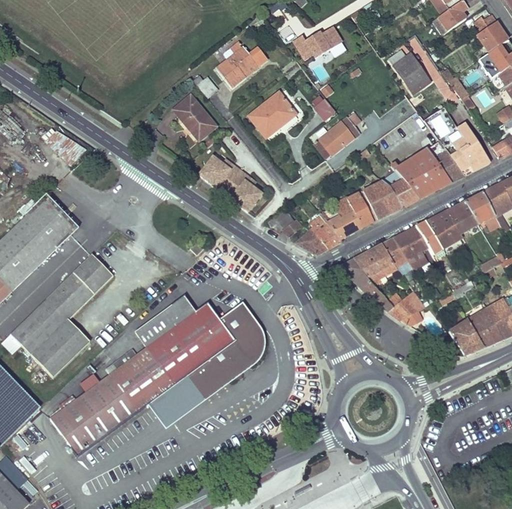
[(431,0),(441,13),(460,0),(431,0)]
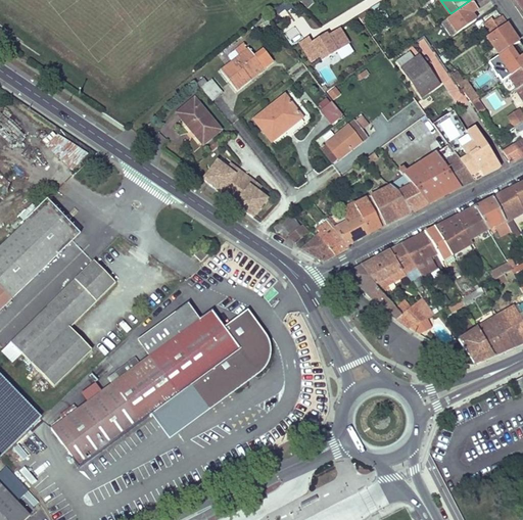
[(450,13),(447,16),(453,24),(447,27),(452,34),(471,20),(466,14),(472,11),(477,7),(473,0),(470,0),(450,13)]
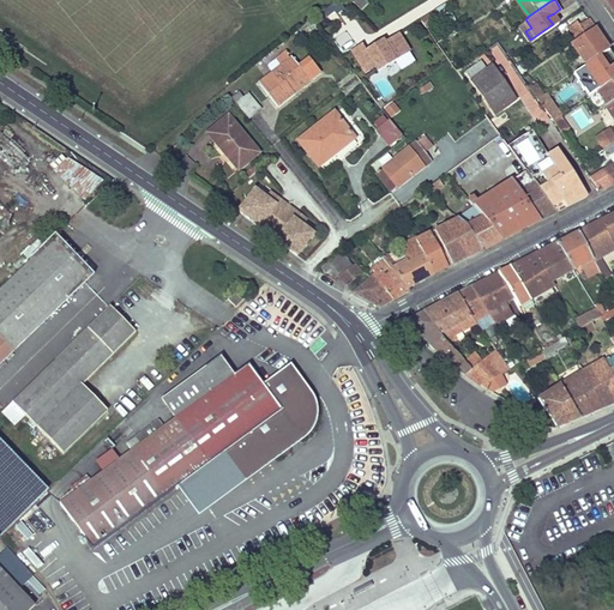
[(433,7),(420,17),(426,25),(440,17),(433,7)]
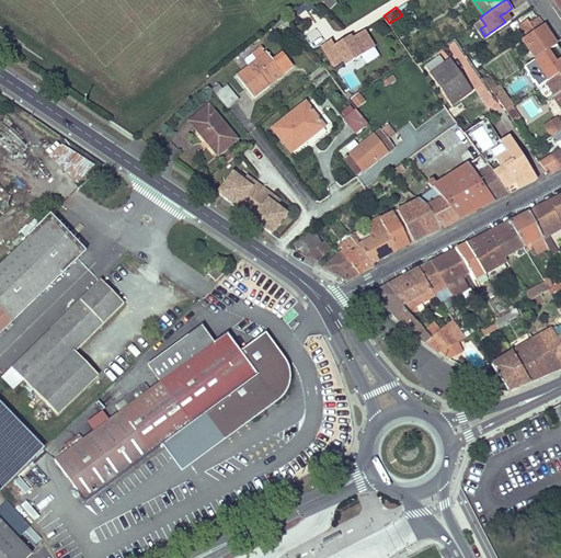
[(506,12),(500,15),(505,22),(511,19),(506,12)]
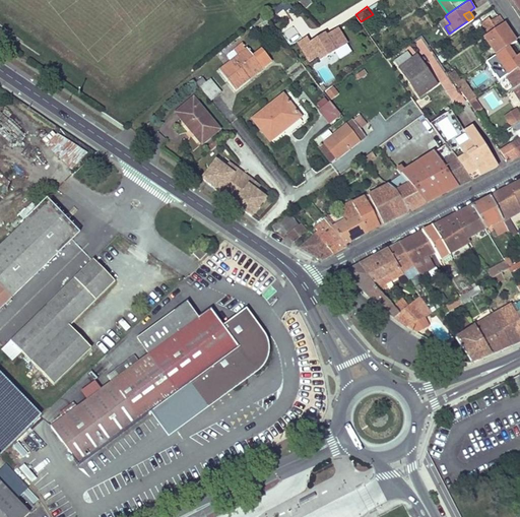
[(481,21),(488,30),(503,20),(499,14),(494,16),(492,13),(481,21)]
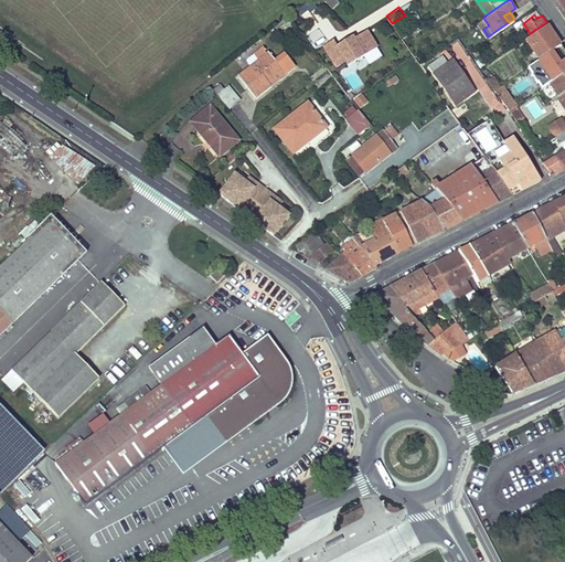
[(555,34),(546,22),(530,33),(525,36),(533,49),(555,34)]
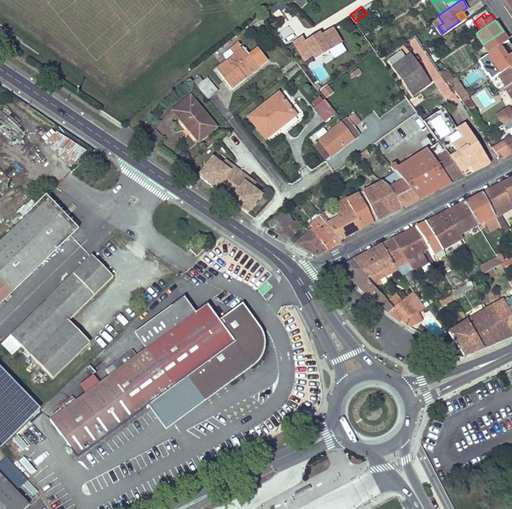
[(302,34),(293,39),(305,58),(313,53),(315,57),(341,40),(332,25),(320,33),(319,31),(313,34),(315,36),(311,38),(310,36),(305,39),(302,34)]
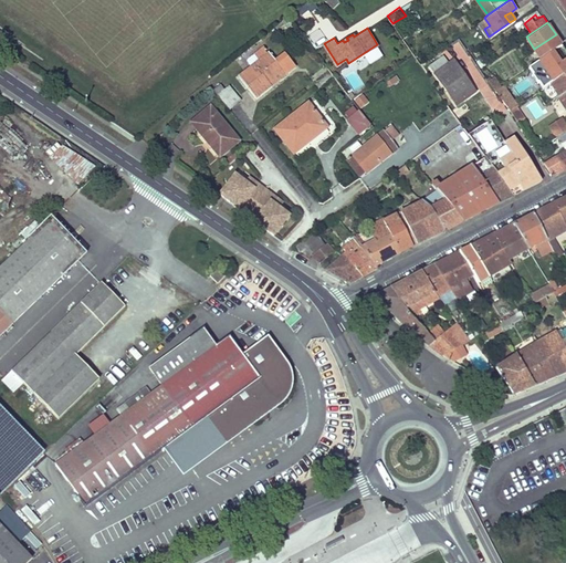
[(562,43),(556,34),(534,49),(541,58),(562,43)]
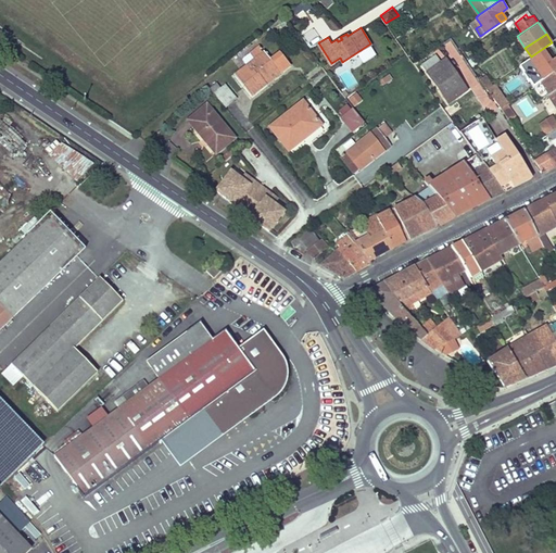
[(244,54),(249,61),(263,50),(257,45),(244,54)]
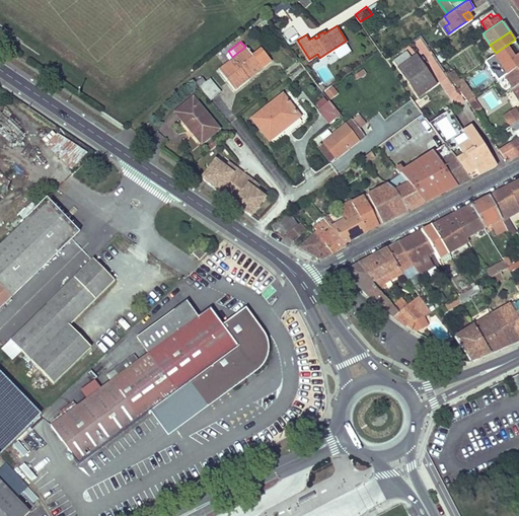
[(245,47),(232,57),(219,68),(234,87),(248,75),(262,65),(271,58),(262,47),(252,54),(246,46),(245,47)]
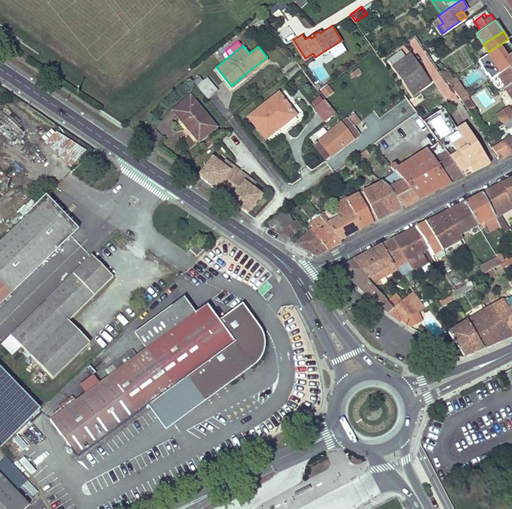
[(494,75),(498,73),(511,63),(511,49),(507,53),(503,46),(482,60),(485,65),(483,66),(488,73),(489,72),(492,77),(494,75)]
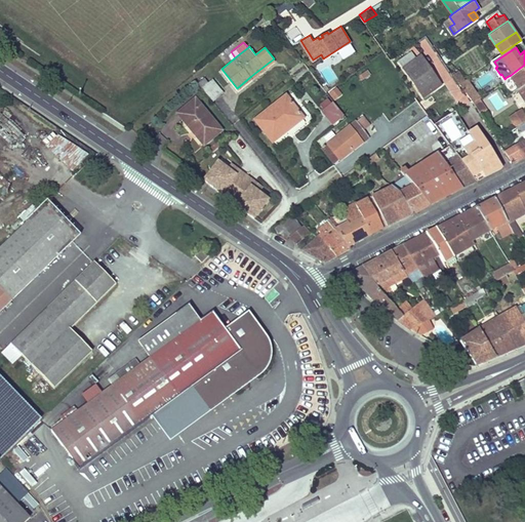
[(411,50),(399,58),(422,93),(440,83),(420,53),(415,57),(411,50)]
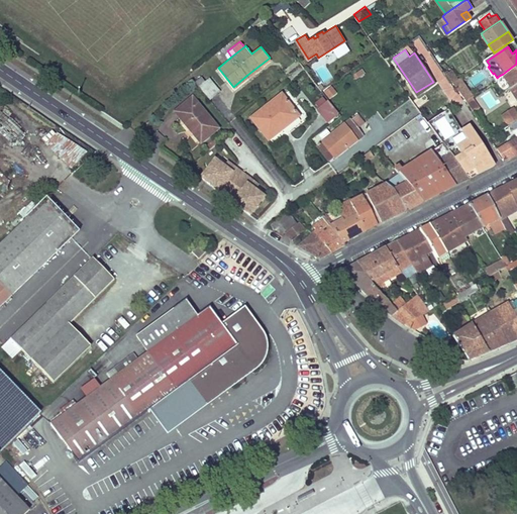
[(516,64),(503,74),(511,86),(516,82),(516,64)]
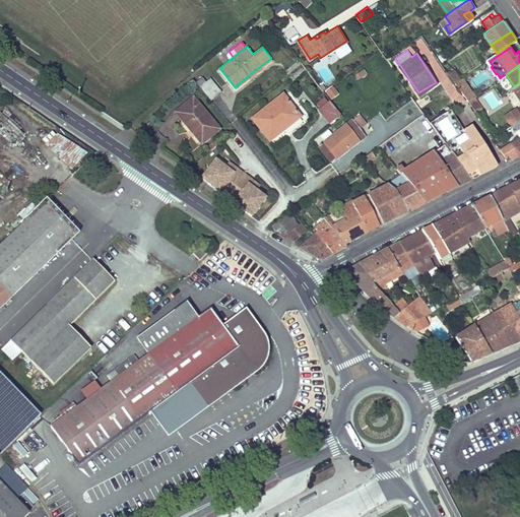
[(367,71),(365,67),(355,72),(359,76),(367,71)]
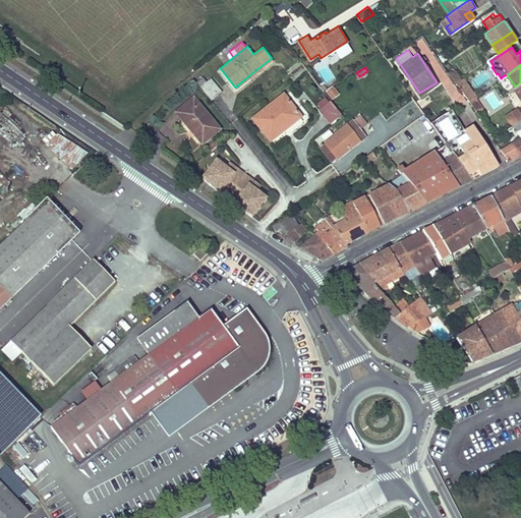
[(515,87),(507,74),(503,76),(511,90),(515,87)]
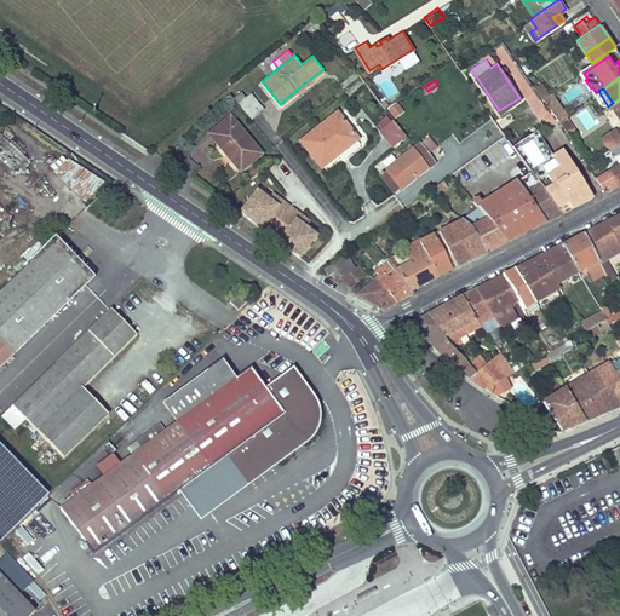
[(241,90),(234,96),(251,116),(263,107),(251,92),(246,96),(241,90)]
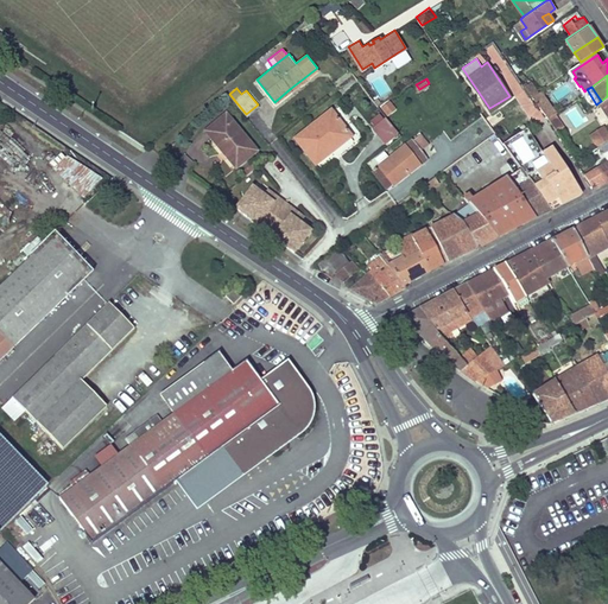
[(391,99),(381,105),(387,113),(397,106),(391,99)]
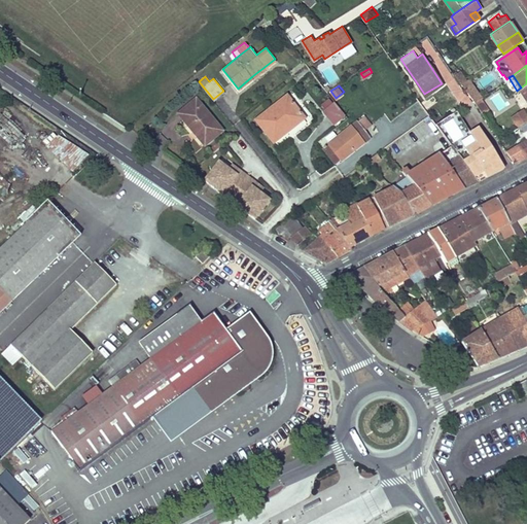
[(287,95),(256,117),(274,140),(305,116),(287,95)]
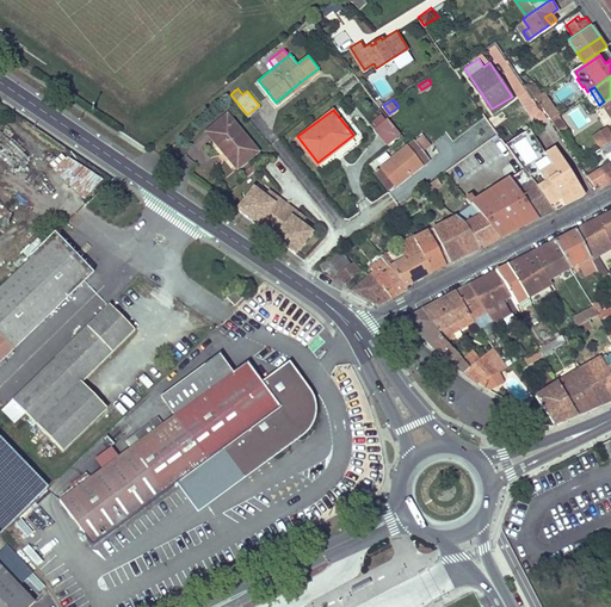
[(207,129),(236,165),(258,148),(228,111),(207,129)]
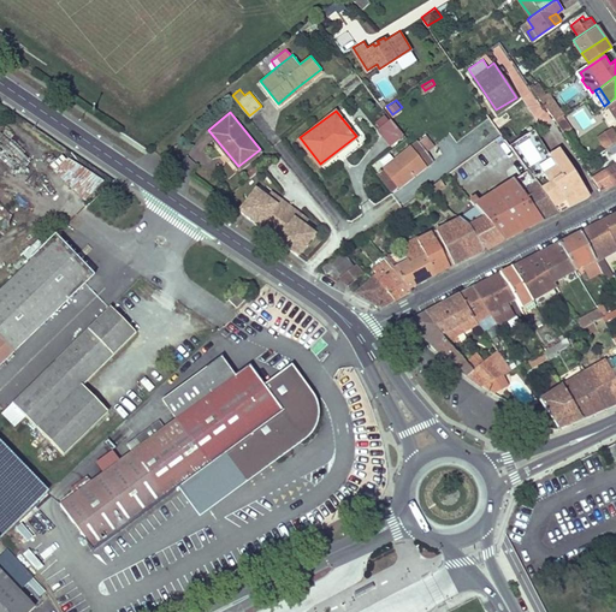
[(562,112),(554,118),(562,130),(563,131),(572,126),(562,112)]
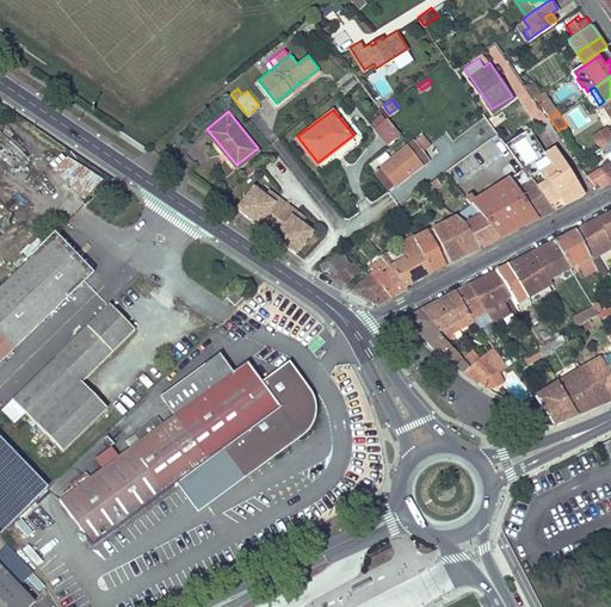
[(376,124),(386,117),(381,112),(372,119),(376,124)]
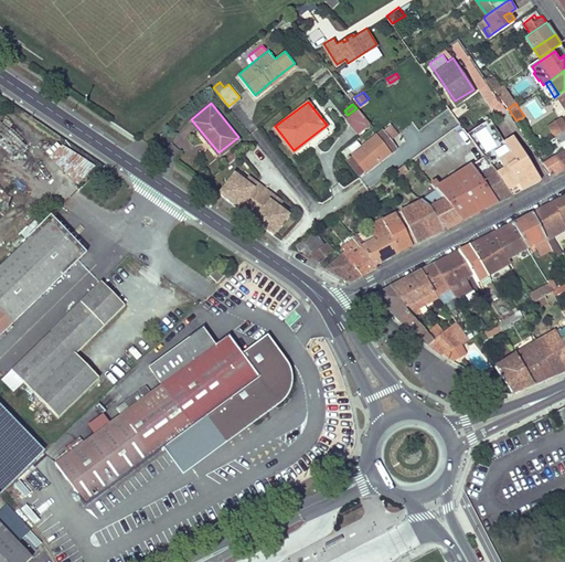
[(348,115),(347,117),(358,131),(369,123),(358,108),(356,108),(348,115)]
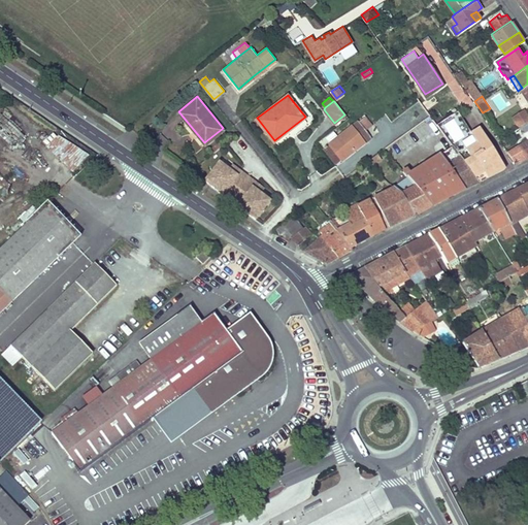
[(518,115),(523,123),(527,120),(527,111),(526,109),(518,115)]
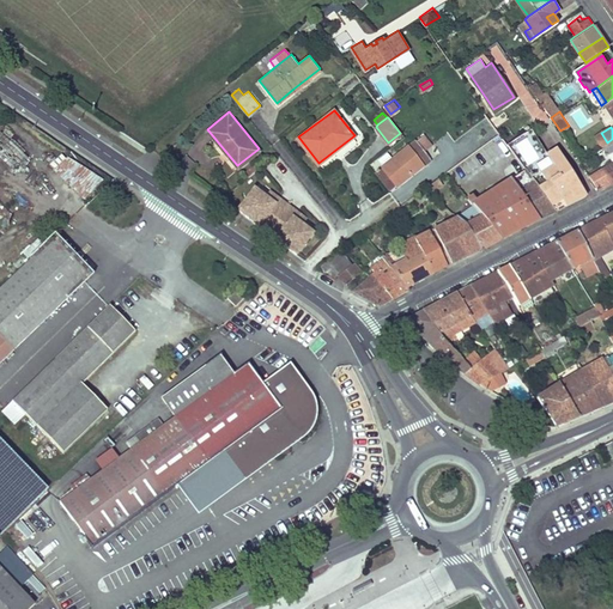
[(492,129),(485,134),(489,140),(497,135),(492,129)]
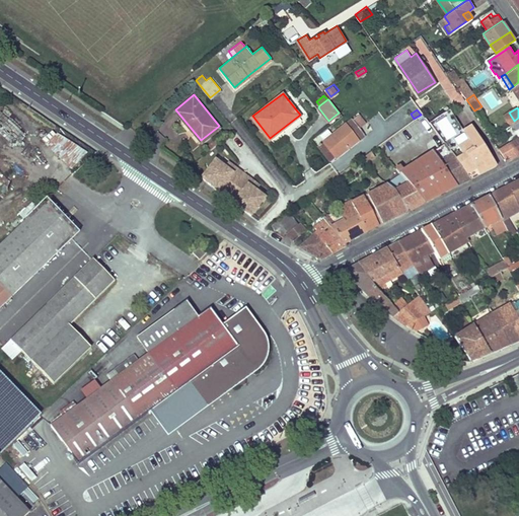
[(358,114),(353,118),(357,124),(363,120),(358,114)]
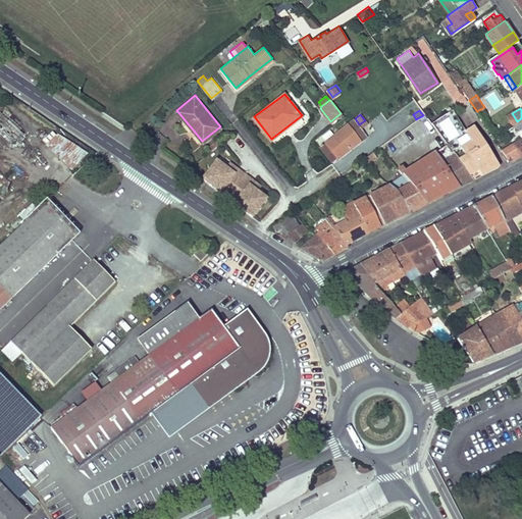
[(355,118),(326,140),(338,155),(367,134),(364,131),(359,124),(355,118)]
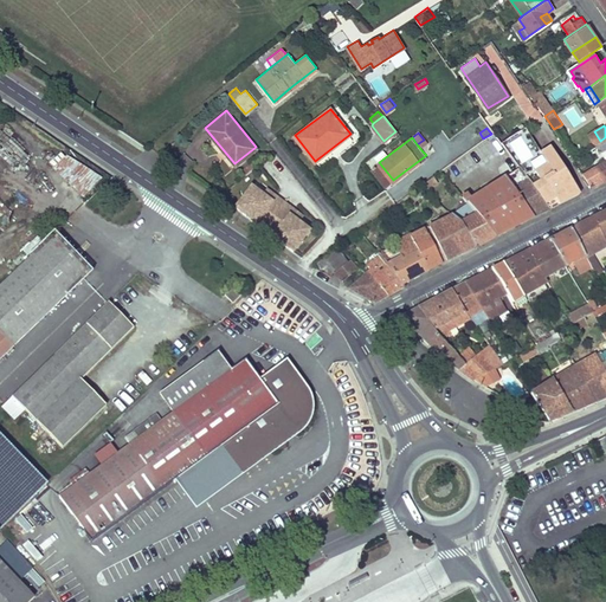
[(580,189),(568,170),(559,175),(553,166),(561,161),(550,144),(541,150),(548,161),(526,175),(528,177),(548,206),(580,189)]
